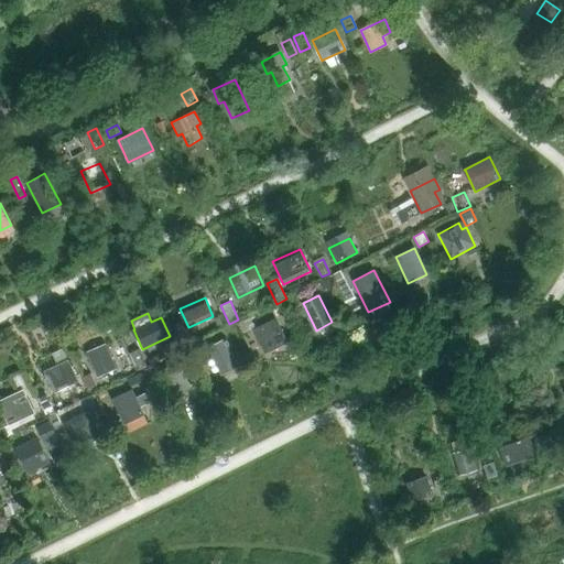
[(249,316),(237,322),(242,332),(253,326),(249,316)]
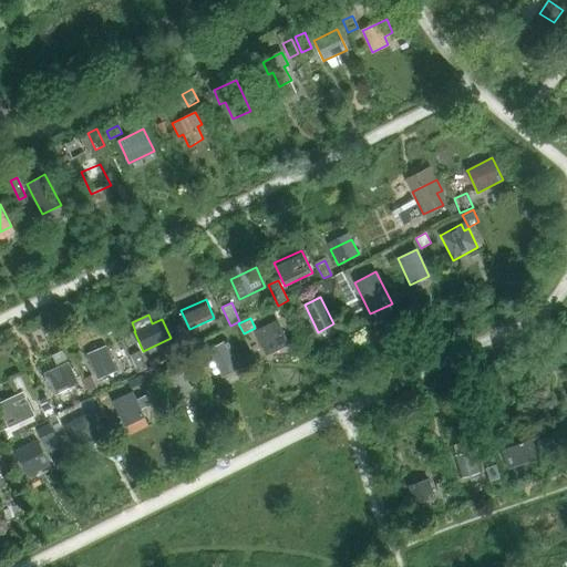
[(278,319),(255,331),(266,356),(289,343),(278,319)]
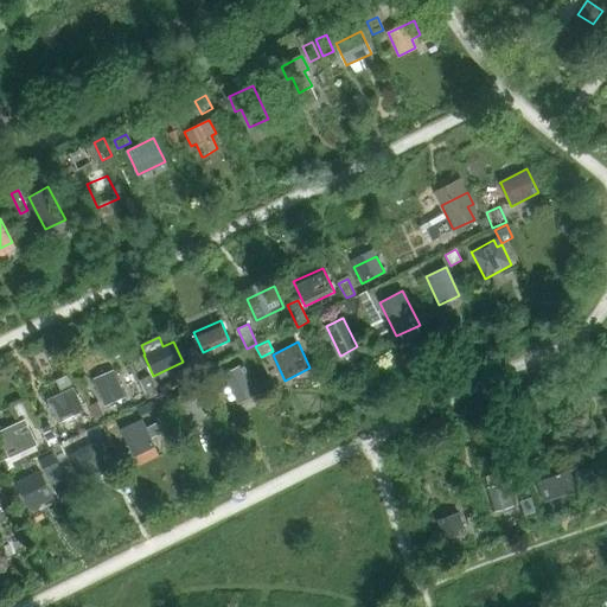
[(205,369),(199,356),(190,360),(196,374),(205,369)]
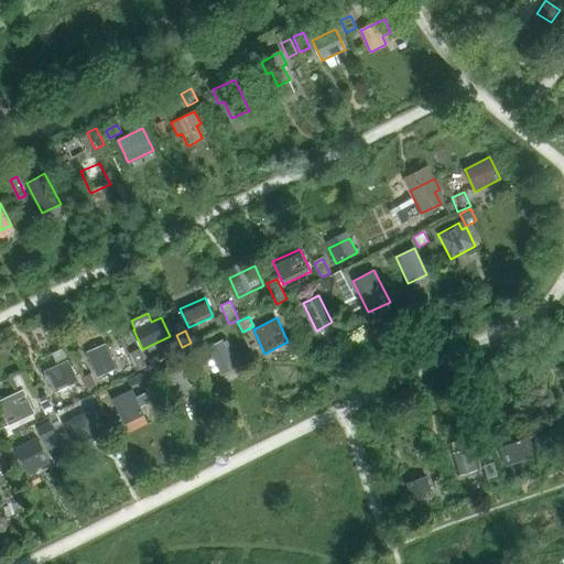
[(208,348),(207,348),(221,376),(238,367),(224,340),(208,348)]
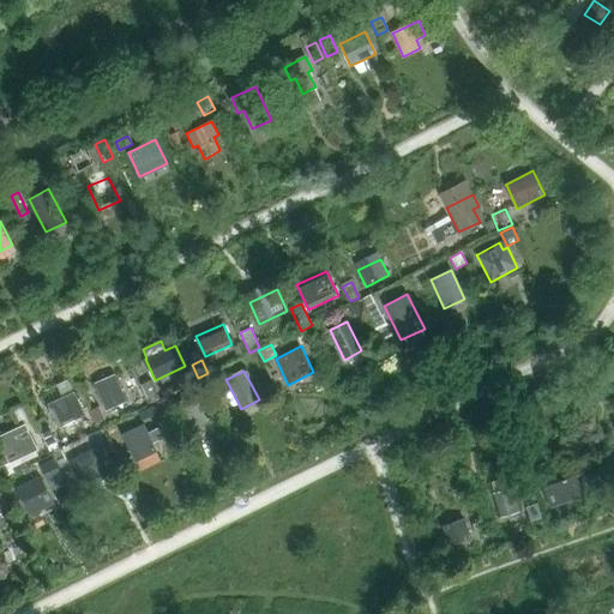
[(217,374),(206,379),(212,391),(223,386),(217,374)]
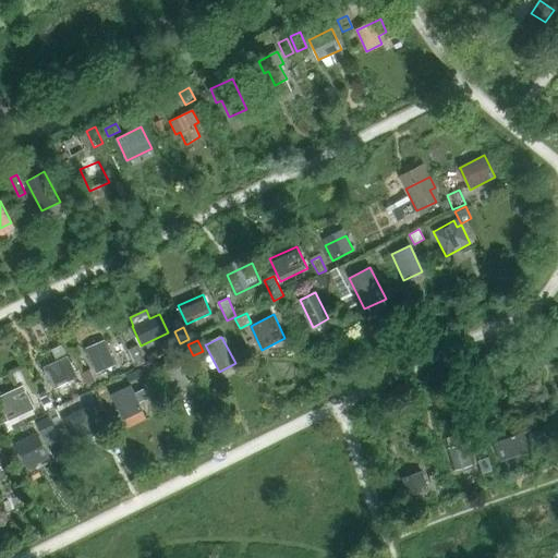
[(105,341),(86,348),(96,373),(114,365),(105,341)]
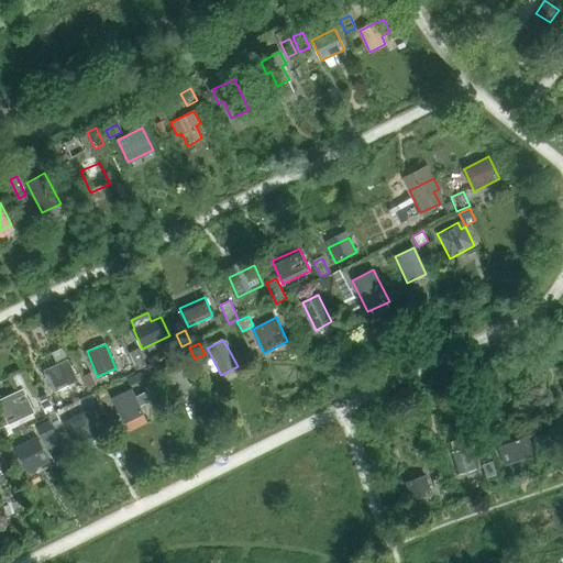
[(146,366),(139,350),(130,354),(138,371),(146,366)]
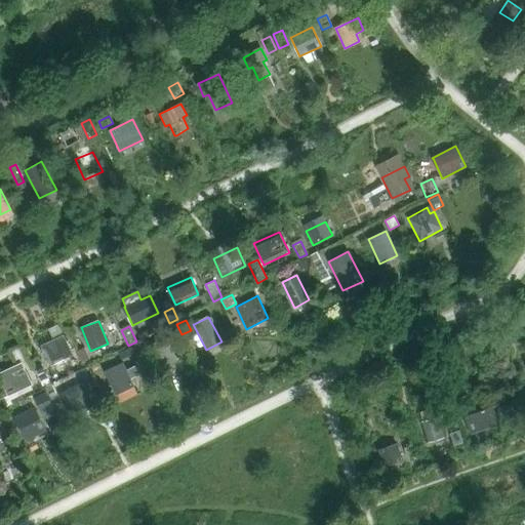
[(64,335),(42,346),(42,347),(50,365),(72,355),(64,335)]
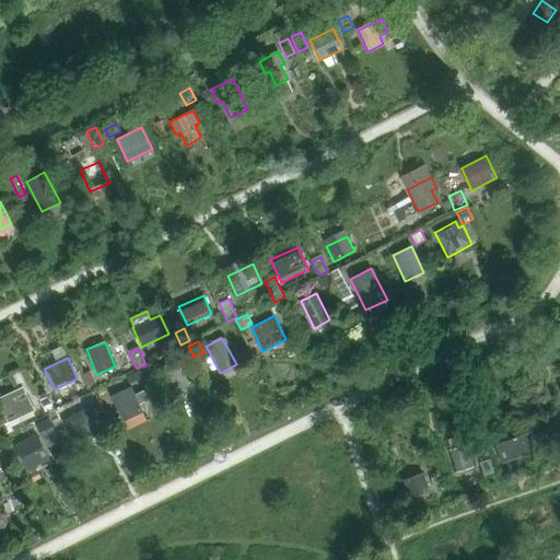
[(177,360),(161,368),(173,393),(189,385),(177,360)]
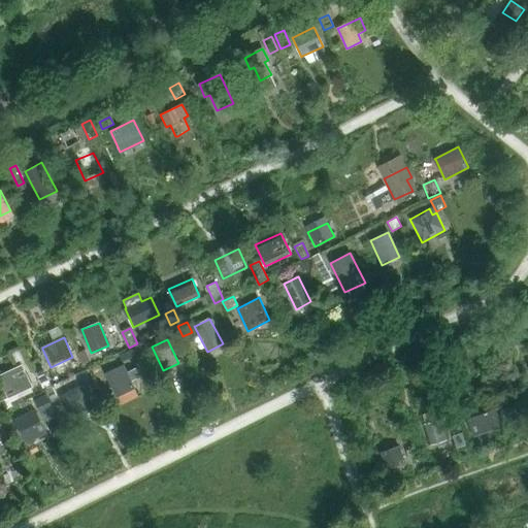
[(151,357),(144,342),(135,347),(142,361),(151,357)]
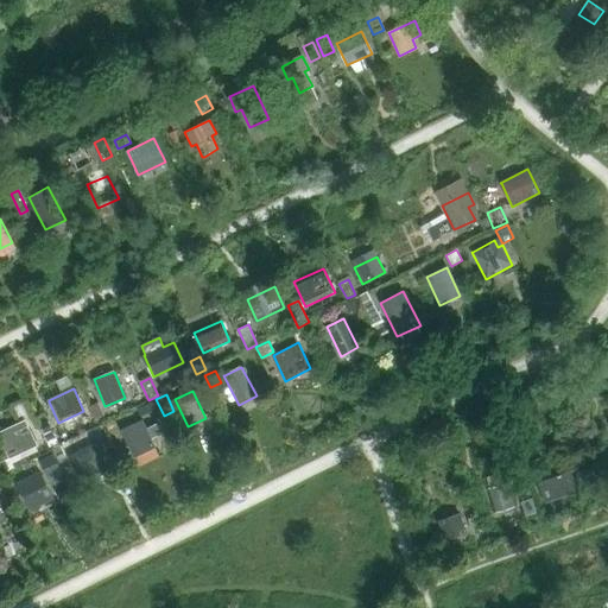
[(157,409),(153,401),(138,409),(141,416),(157,409)]
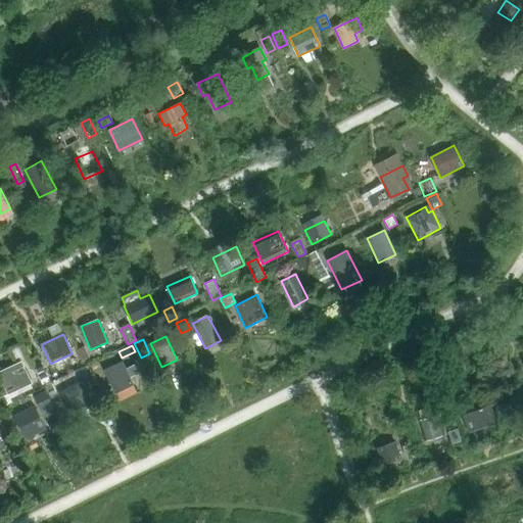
[(90,358),(84,346),(77,350),(82,361),(90,358)]
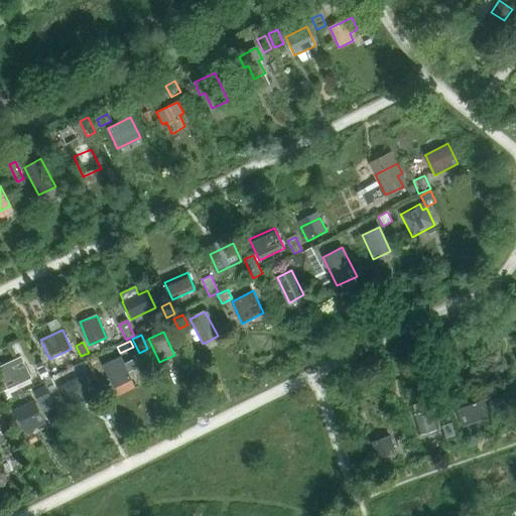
[(121,356),(103,365),(114,388),(119,386),(132,379),(129,372),(136,369),(132,360),(125,364),(121,356)]
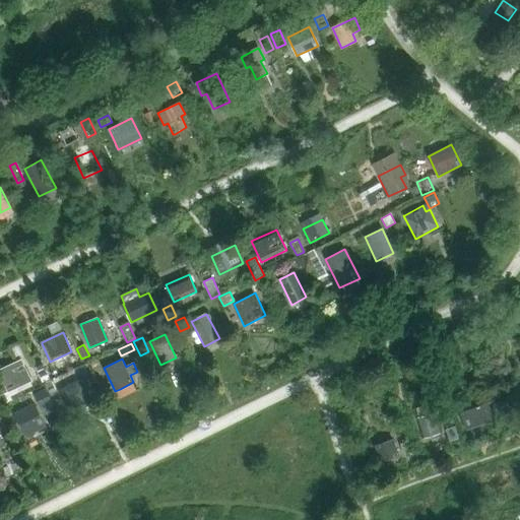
[(21,360),(0,369),(0,373),(8,391),(31,381),(21,360)]
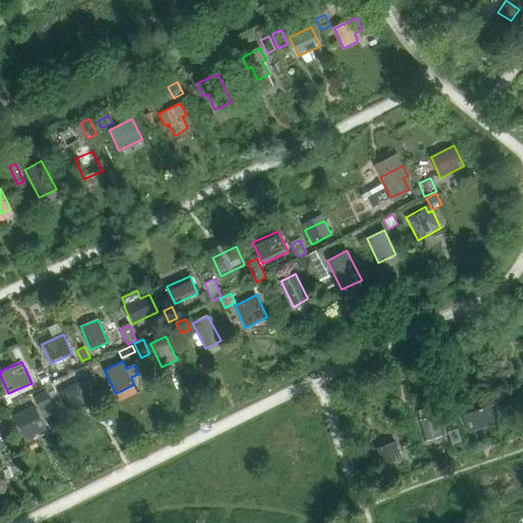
[(49,379),(43,366),(35,370),(41,383),(49,379)]
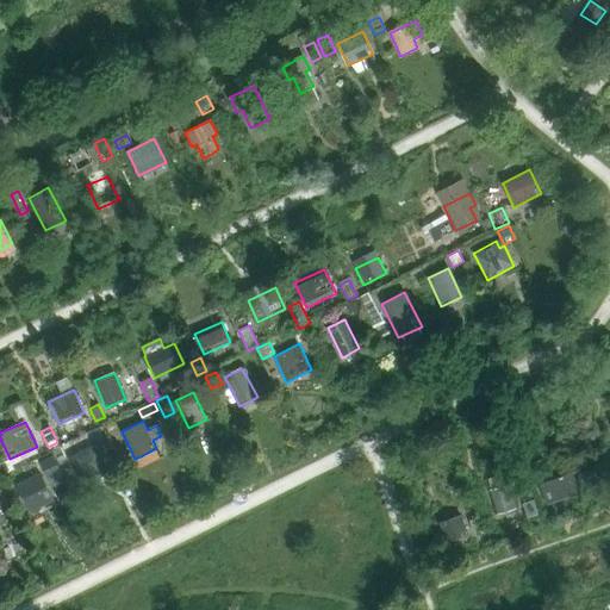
[(95,444),(68,459),(81,484),(81,483),(107,470),(95,444)]
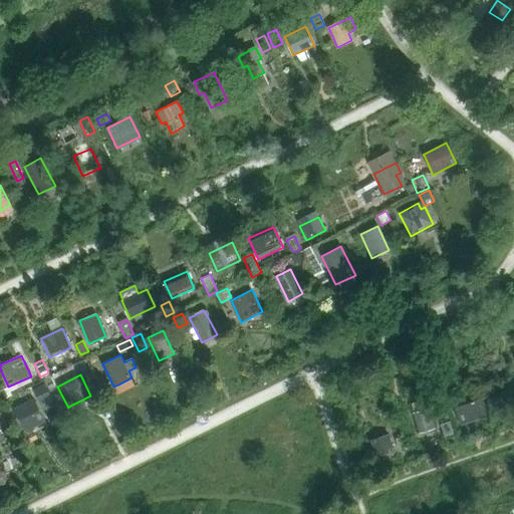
[(51,375),(44,379),(50,393),(57,389),(51,375)]
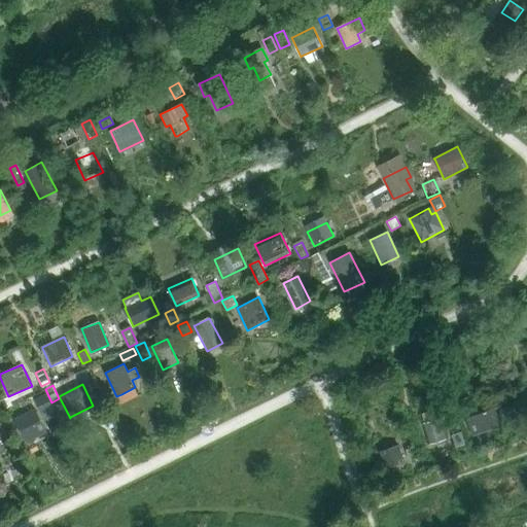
[(0,411),(8,408),(1,392),(0,392),(0,411)]
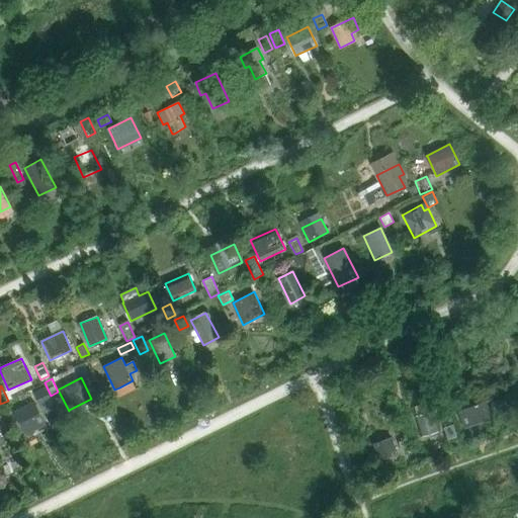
[(45,387),(33,393),(41,408),(53,402),(45,387)]
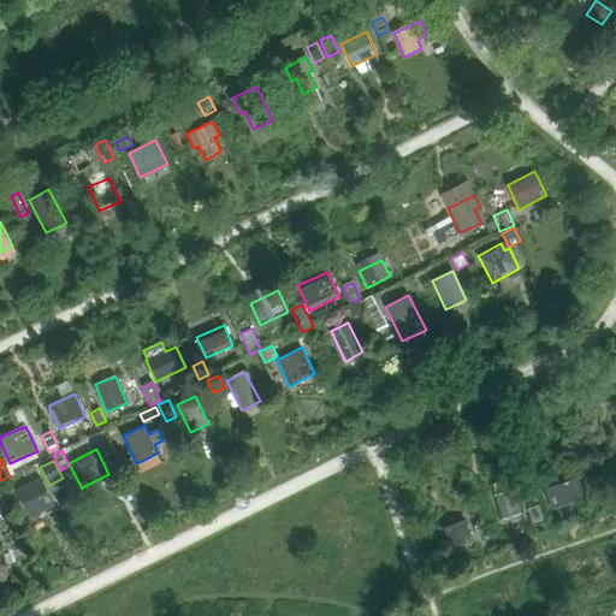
[(546,461),(537,465),(544,484),(554,480),(546,461)]
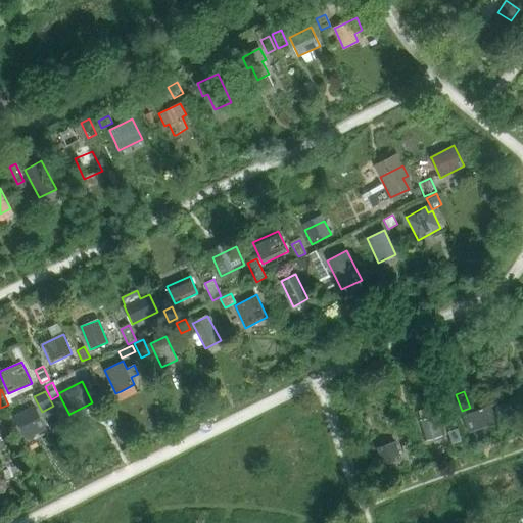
[(35,406),(14,416),(26,439),(46,429),(35,406)]
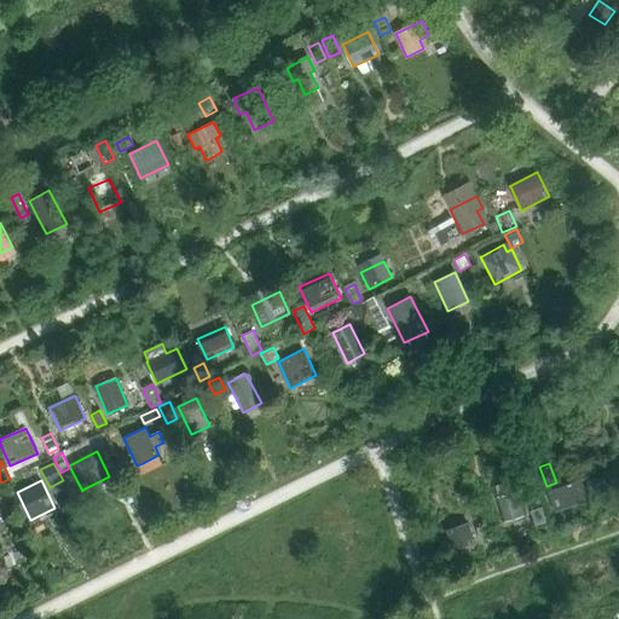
[(584,490),(551,501),(555,513),(588,501),(584,490)]
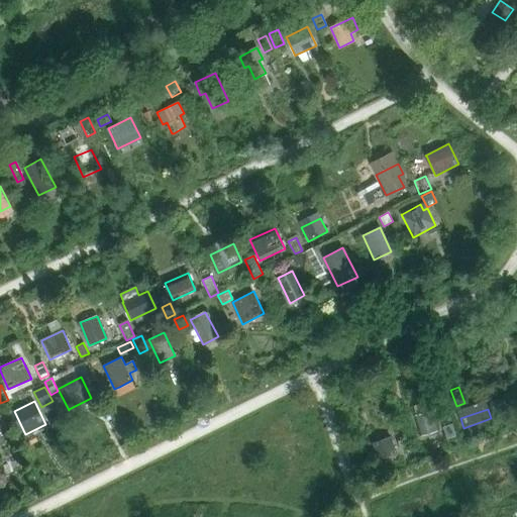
[(430,412),(416,416),(422,435),(436,431),(430,412)]
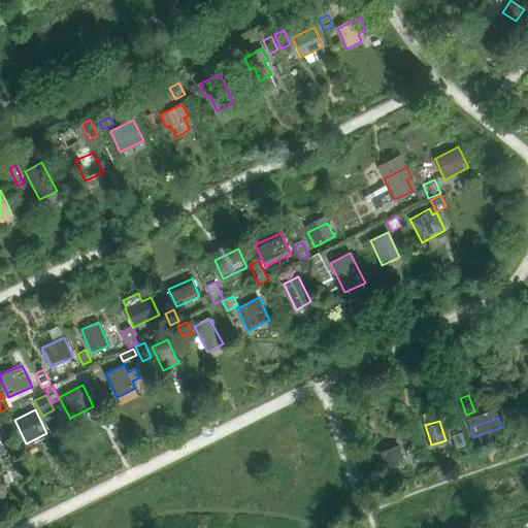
[(462,433),(453,436),(456,449),(465,446),(462,433)]
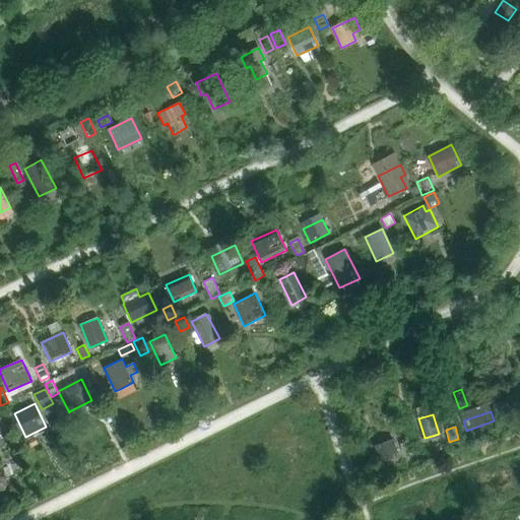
[(393,439),(375,446),(380,461),(399,455),(393,439)]
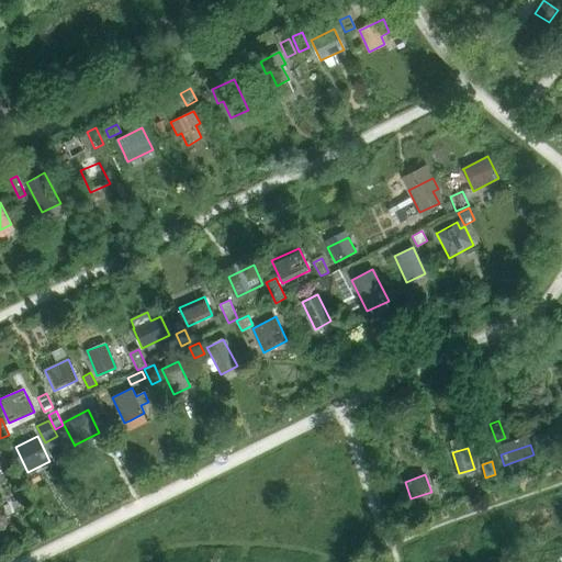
[(442,490),(438,479),(433,480),(437,491),(442,490)]
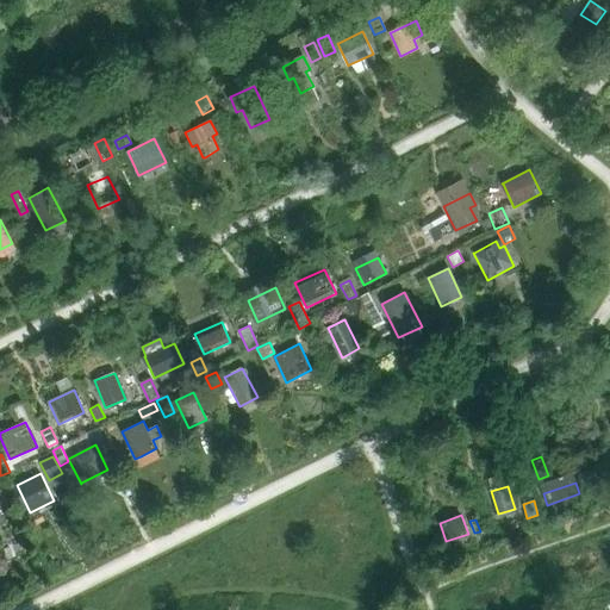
All buildings are outlined.
